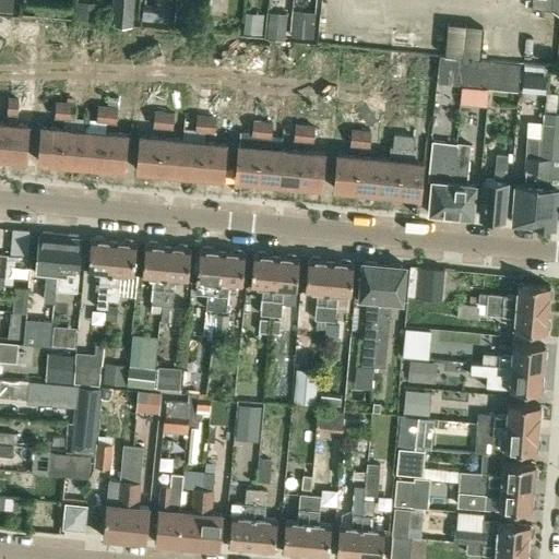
[(0,0),(0,8),(11,10),(12,0),(0,0)]
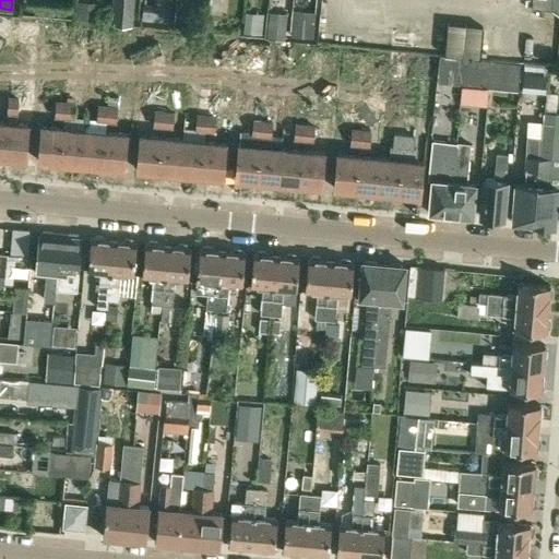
[(131,25),(133,0),(113,0),(111,23),(131,25)]
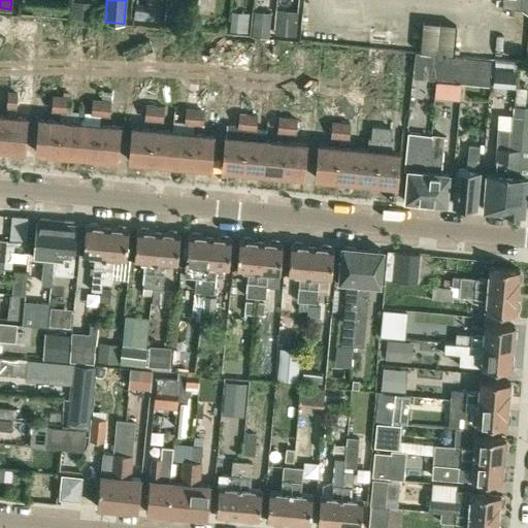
[(527,0),(503,0),(503,8),(501,8),(500,18),(514,19),(515,10),(522,11),(527,14),(527,0)]
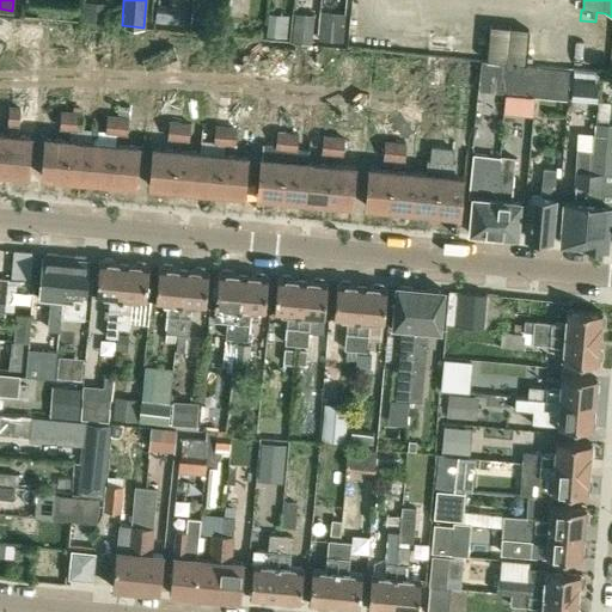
[(110,4),(84,1),(83,22),(108,23),(110,4)]
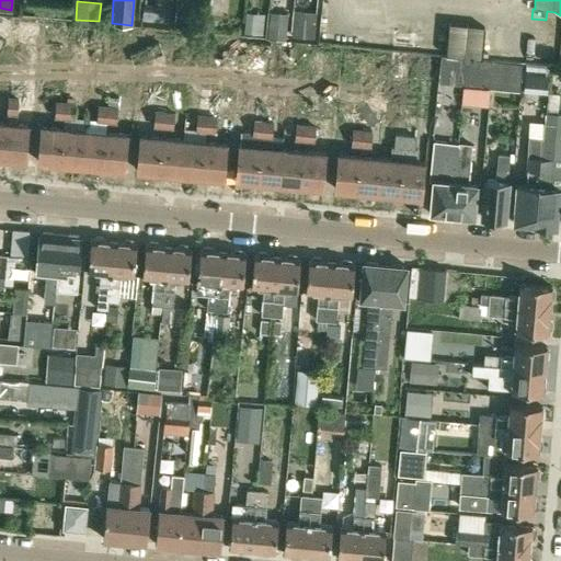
[(317,12),(294,10),(292,36),(315,38),(317,12)]
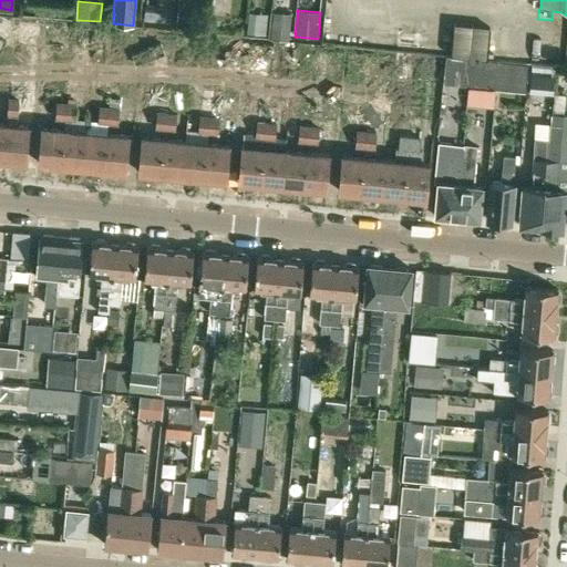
[(267,14),(248,12),(246,33),(266,34),(267,14)]
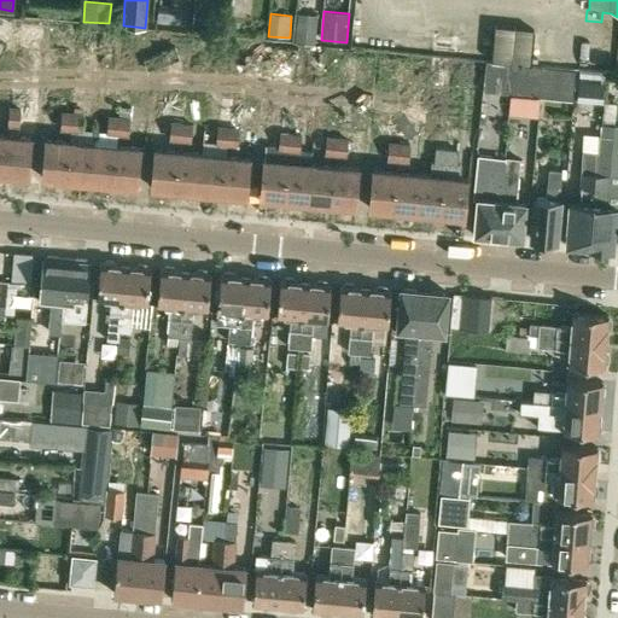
[(318,16),(297,13),(295,42),(315,45),(318,16)]
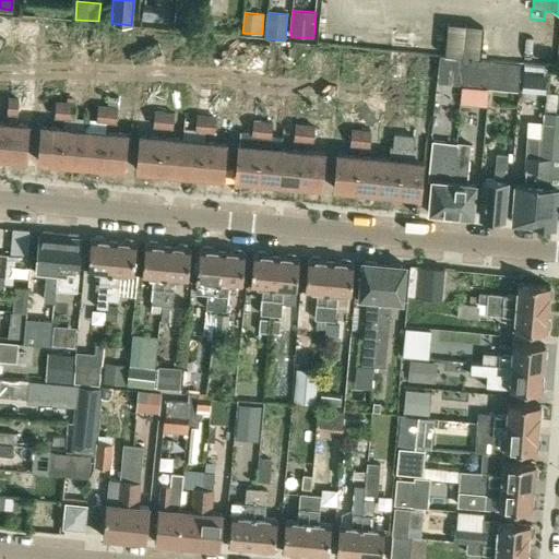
[(12,14),(12,23),(24,24),(25,15),(12,14)]
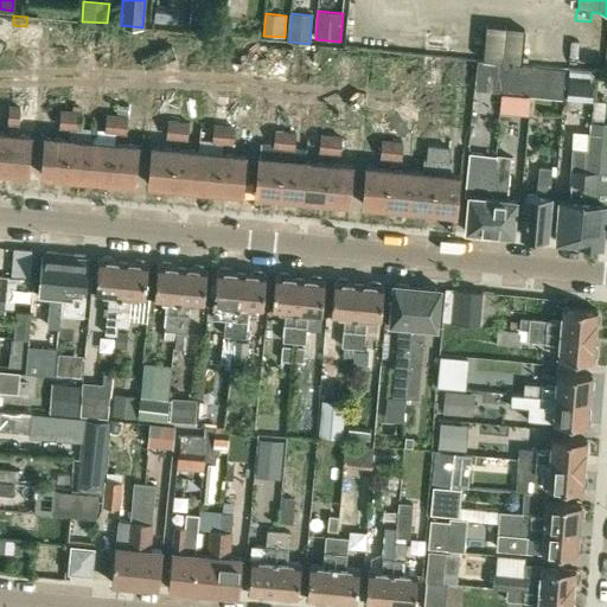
[(27,17),(26,26),(40,27),(42,18),(27,17)]
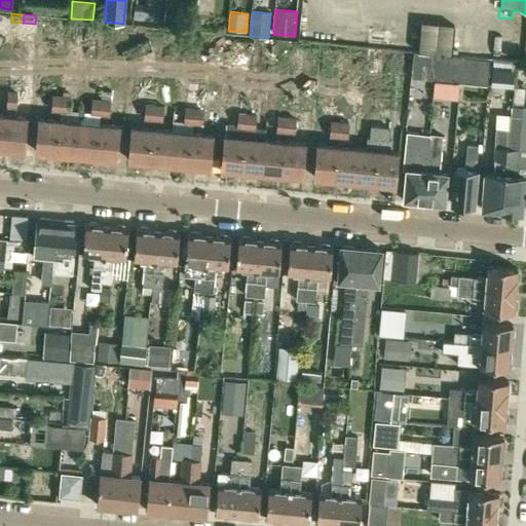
[(52,26),(51,33),(64,35),(65,27),(52,26)]
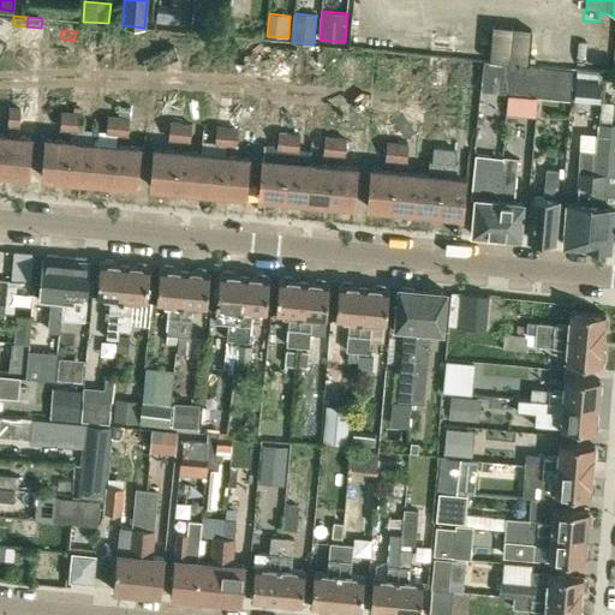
[(76,31),(75,41),(89,42),(89,33),(76,31)]
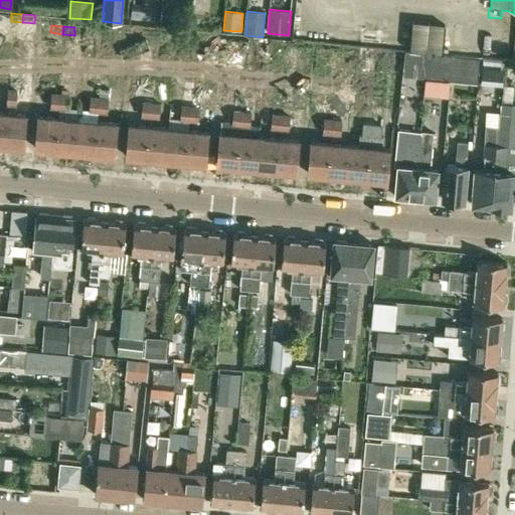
[(167,28),(166,35),(178,37),(178,29),(167,28)]
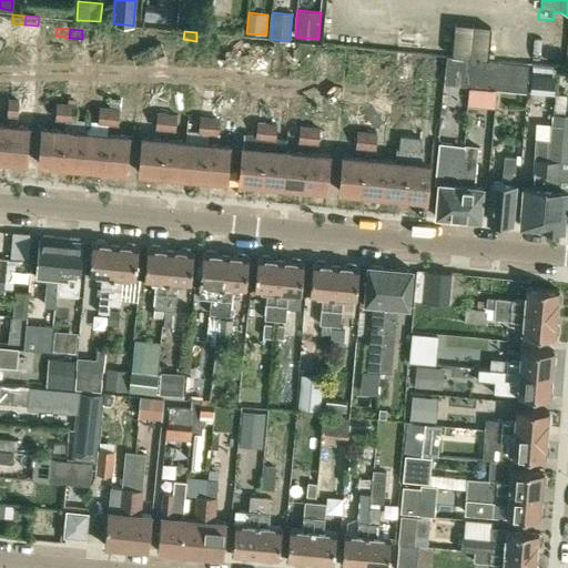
[(104,32),(103,41),(117,42),(117,33),(104,32)]
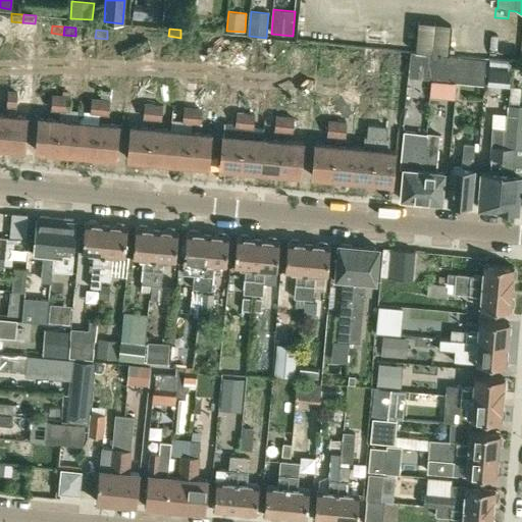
[(180,30),(180,38),(192,39),(193,31),(180,30)]
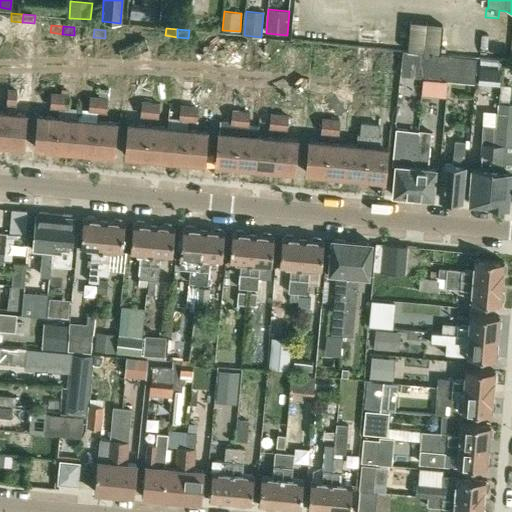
[(125,32),(124,40),(136,41),(136,33),(125,32)]
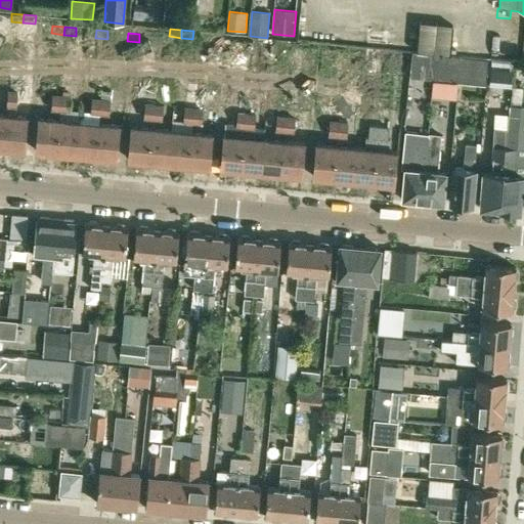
[(139,34),(139,42),(150,43),(151,35),(139,34)]
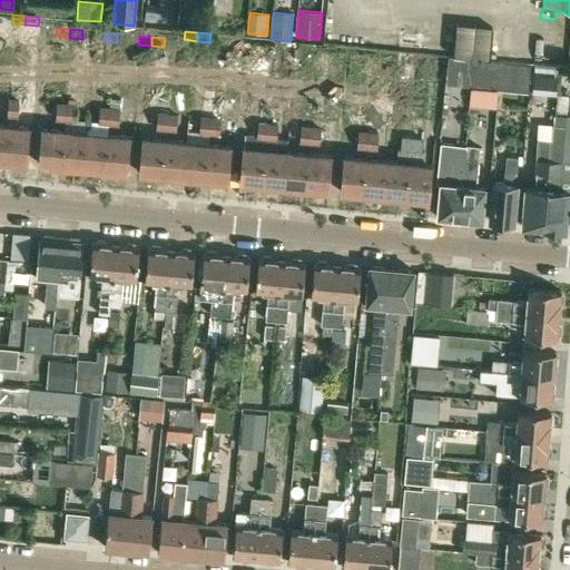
[(228,45),(227,52),(241,53),(242,46),(228,45)]
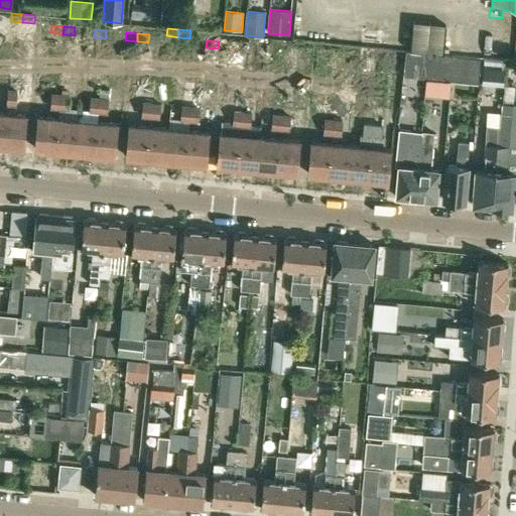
[(219,41),(218,48),(230,50),(231,42),(219,41)]
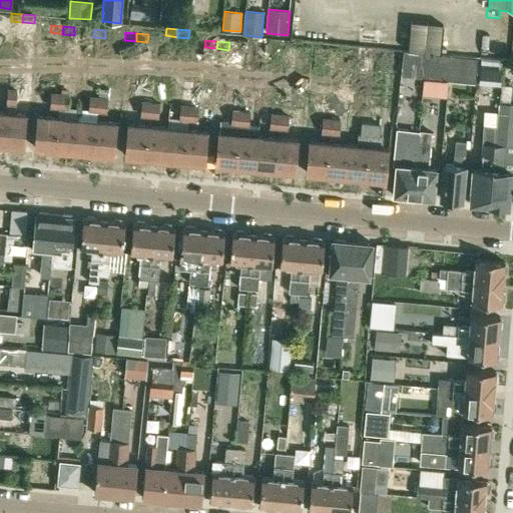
[(321,43),(320,50),(332,52),(332,44),(321,43)]
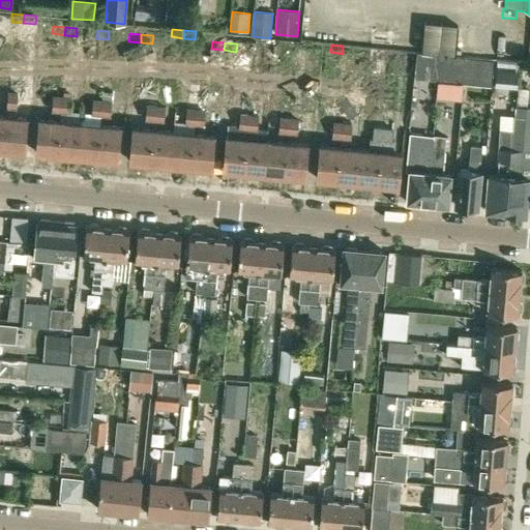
[(257,46),(256,53),(268,54),(268,47),(257,46)]
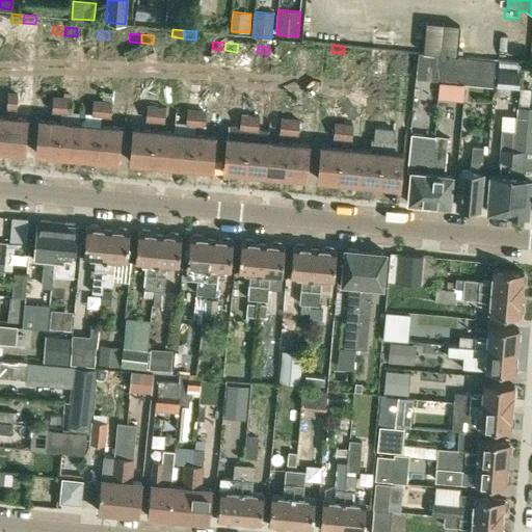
[(344,46),(344,54),(355,55),(356,47),(344,46)]
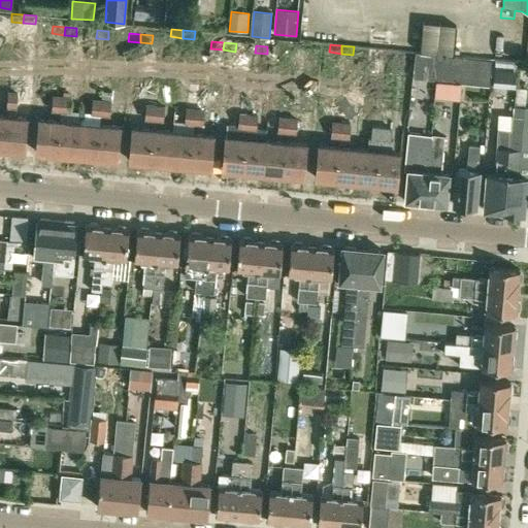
[(288,48),(287,56),(299,57),(299,50),(288,48)]
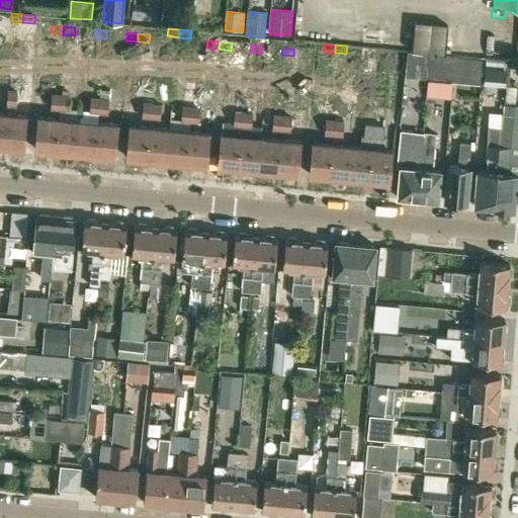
[(293,49),(293,56),(305,57),(306,50),(293,49)]
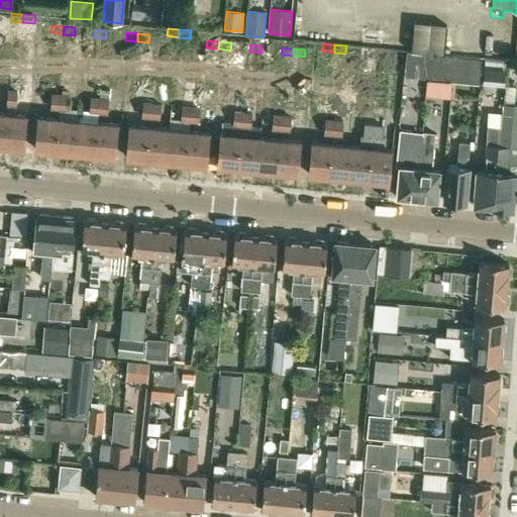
[(404,75),(428,77),(430,53),(406,50),(404,75)]
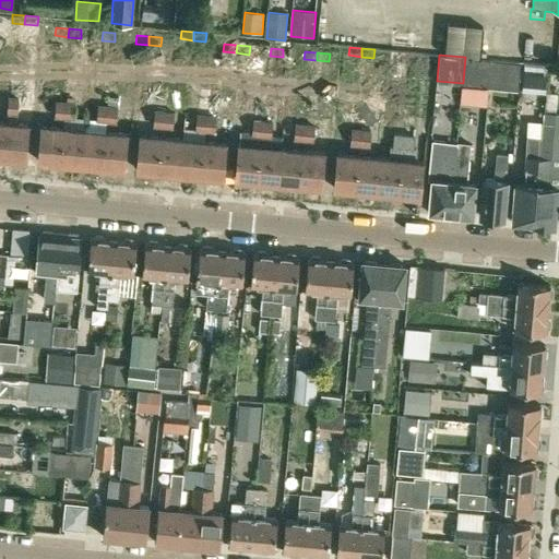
[(463,83),(489,86),(491,59),(465,57),(463,83)]
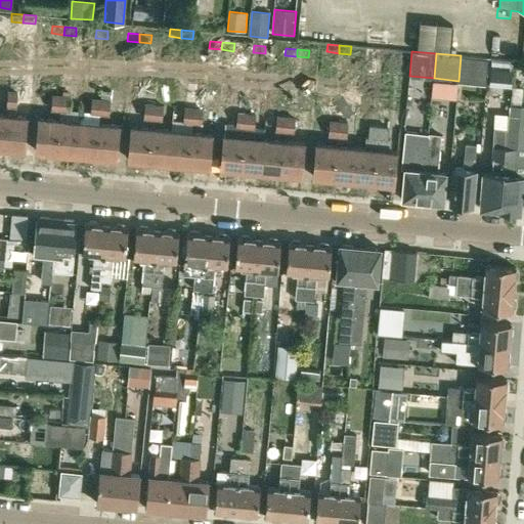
[(367,55),(366,63),(379,64),(380,56),(367,55)]
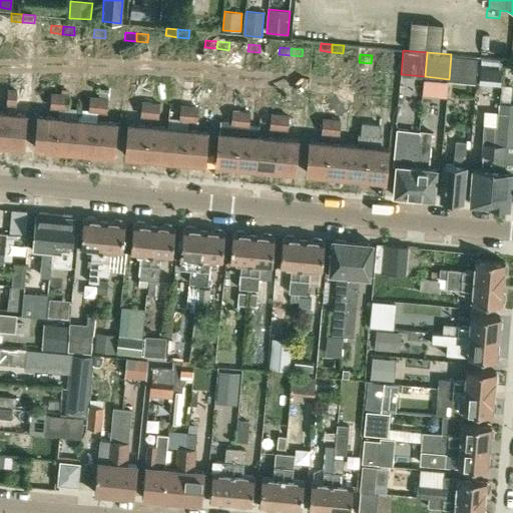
[(451,54),(449,79),(476,81),(478,57),(451,54)]
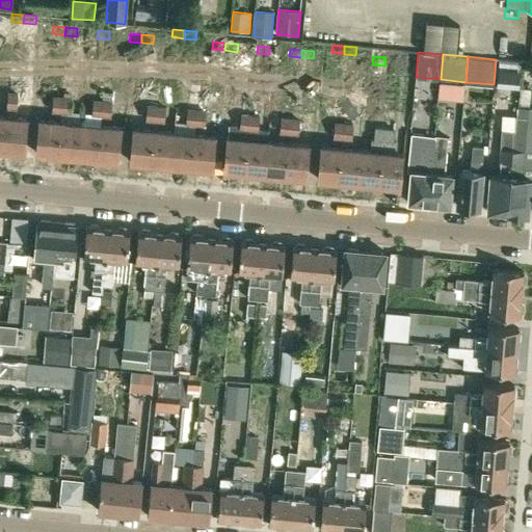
[(386,57),(384,65),(397,67),(398,59),(386,57)]
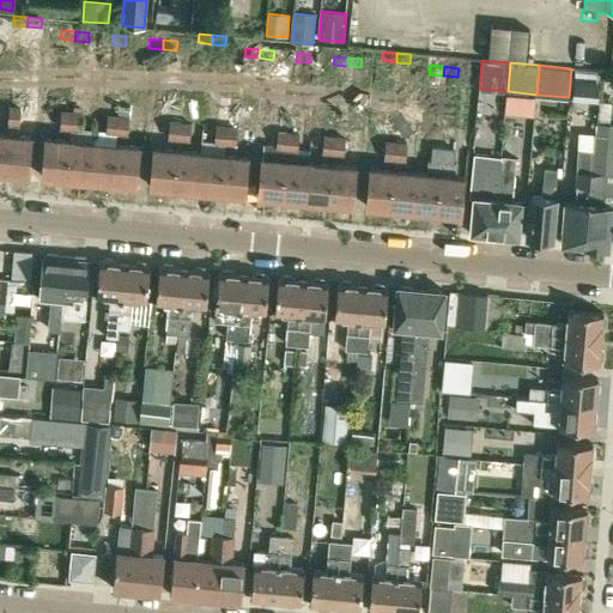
[(601,71),(575,70),(572,99),(599,102),(601,71)]
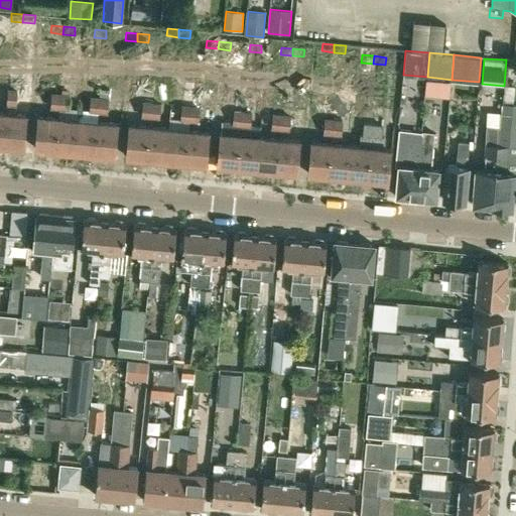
[(0,91),(0,129),(12,131),(16,94),(0,91)]
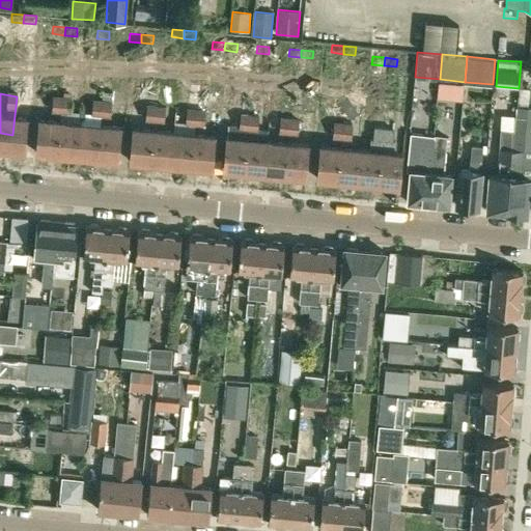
[(17,96),(12,135),(33,137),(37,98),(17,96)]
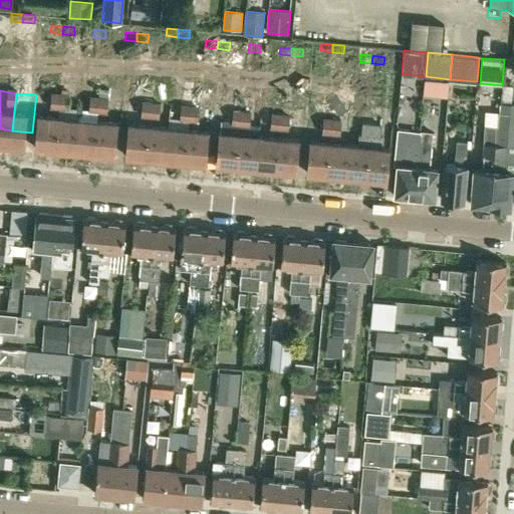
[(36,94),(32,133),(52,135),(56,96),(36,94)]
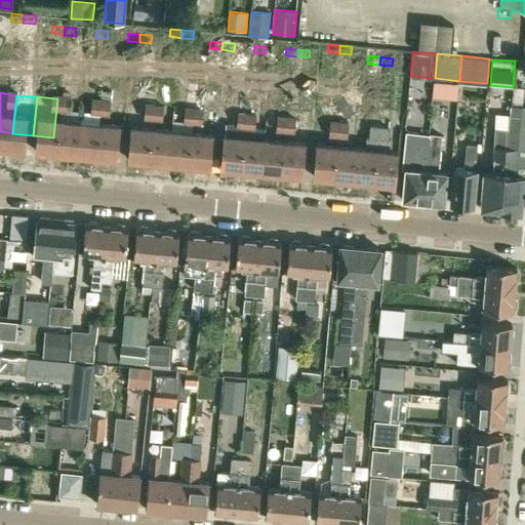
[(57,98),(53,137),(75,138),(78,101),(57,98)]
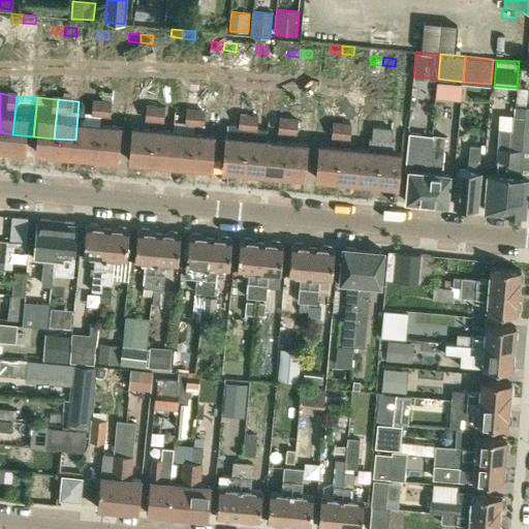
[(79,101),(75,139),(98,143),(102,104),(79,101)]
